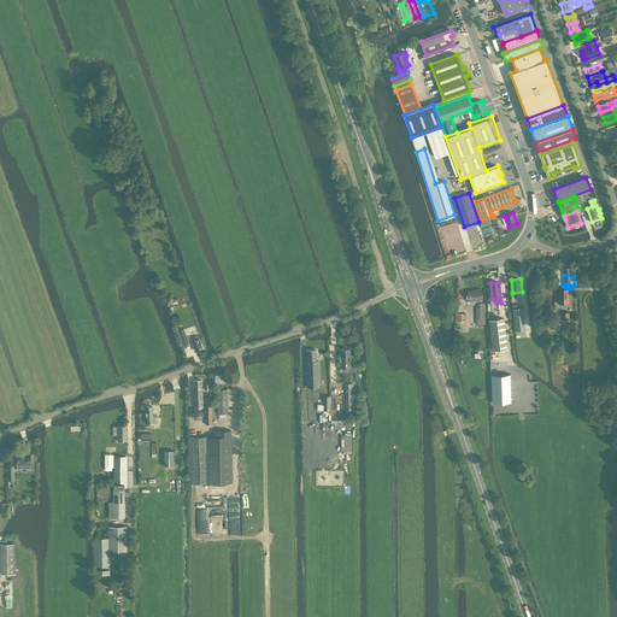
[(564,288),(558,288),(558,304),(569,304),(569,288),(566,288),(564,288)]
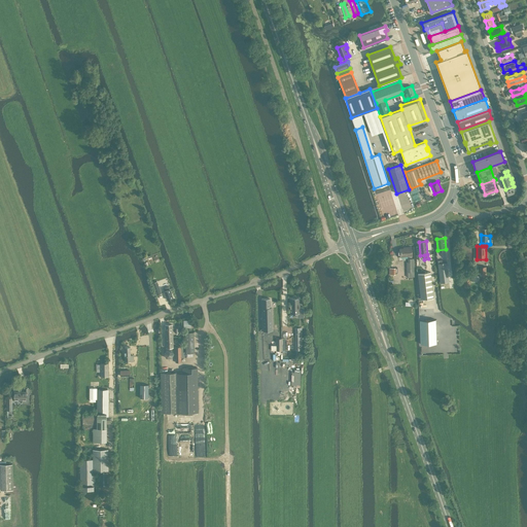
[(400,256),(412,255),(411,247),(406,247),(406,248),(399,248),(400,256)]
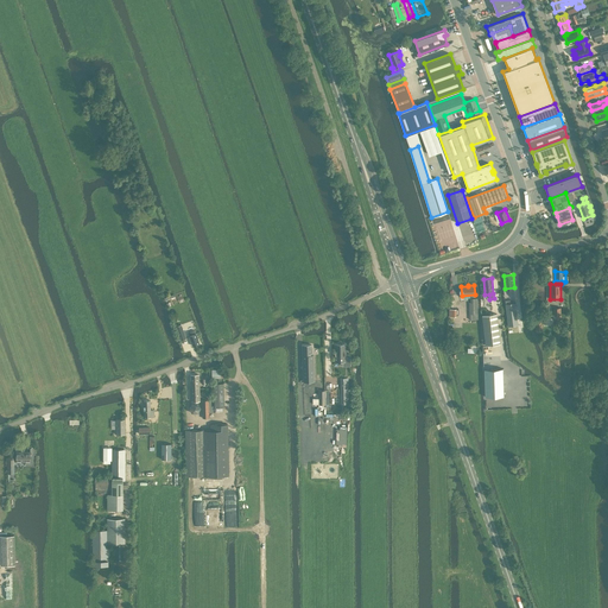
[(515,303),(505,304),(508,325),(518,324),(515,303)]
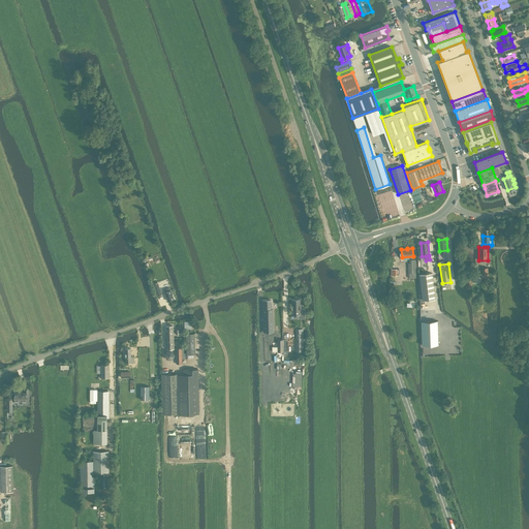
[(432,273),(419,274),(423,300),(435,299),(432,273)]
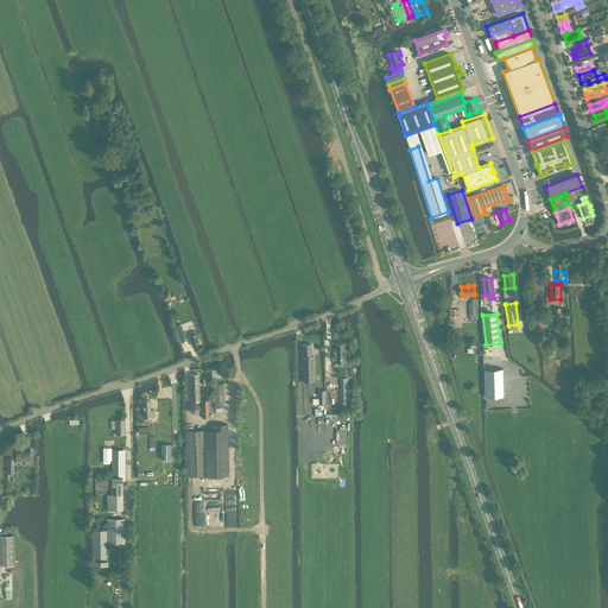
[(182,325),(175,328),(181,342),(187,340),(182,325)]
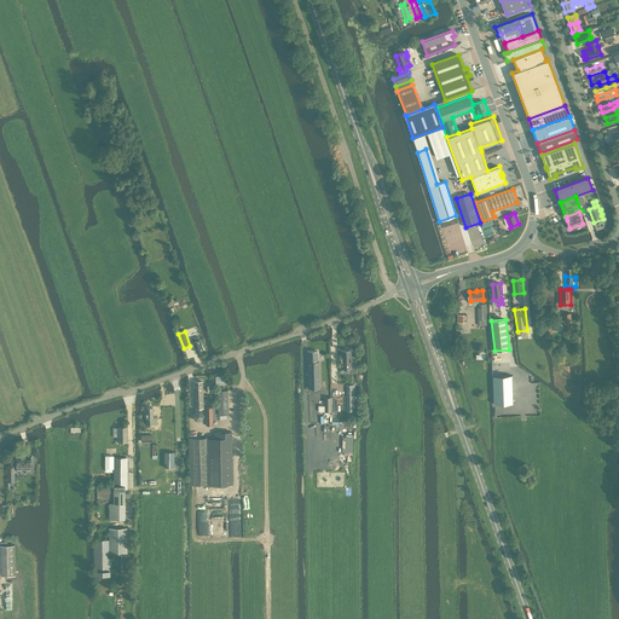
[(200,340),(198,340),(197,337),(194,339),(195,341),(194,342),(197,352),(203,350),(200,340)]
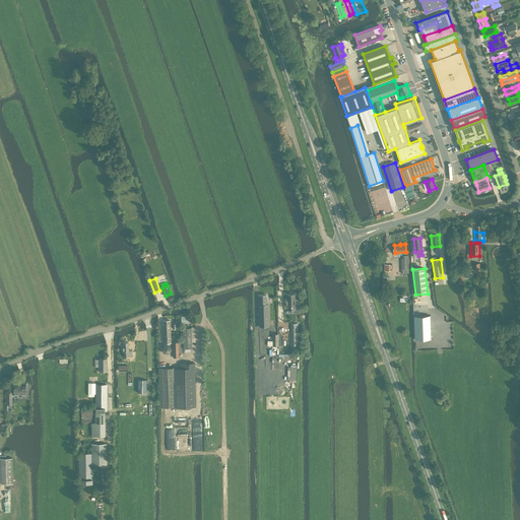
[(296,294),(285,294),(286,310),(293,310),(293,313),(300,313),(300,303),(296,303),(296,294)]
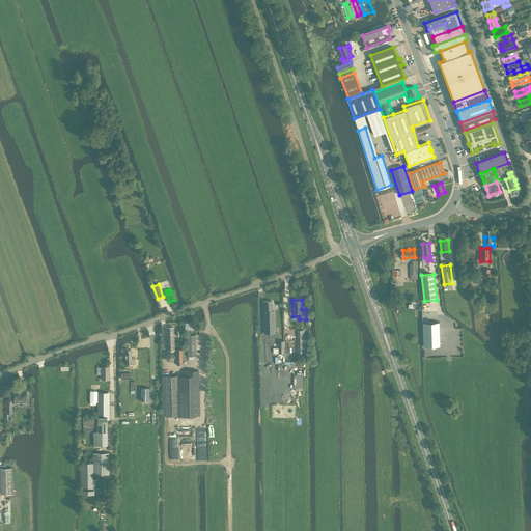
[(263,301),(264,308),(264,333),(274,333),(274,315),(273,315),(272,301),(263,301)]
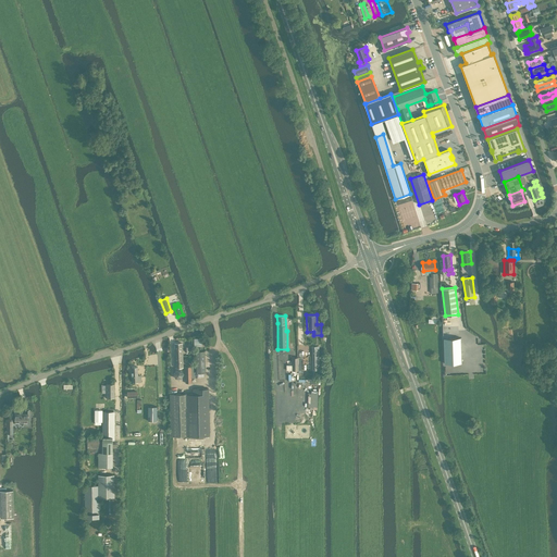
[(460,337),(444,338),(444,363),(461,362),(460,337)]
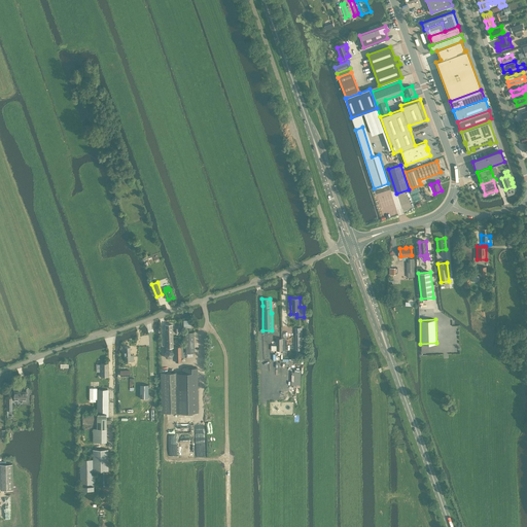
[(173,324),(165,324),(166,347),(173,347),(173,324)]
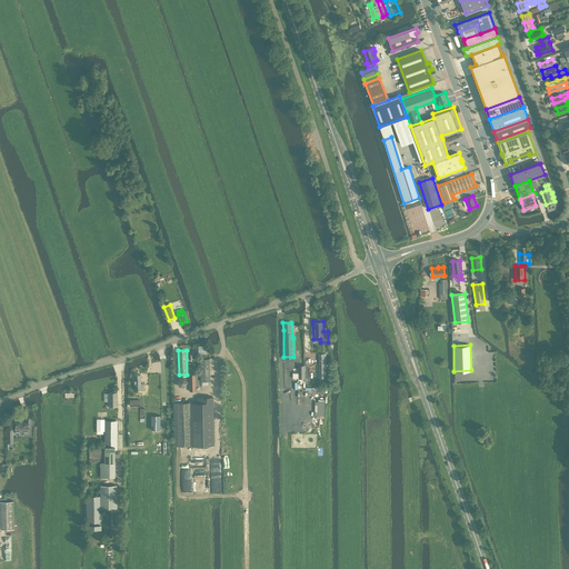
[(200,359),(201,381),(210,380),(209,359),(200,359)]
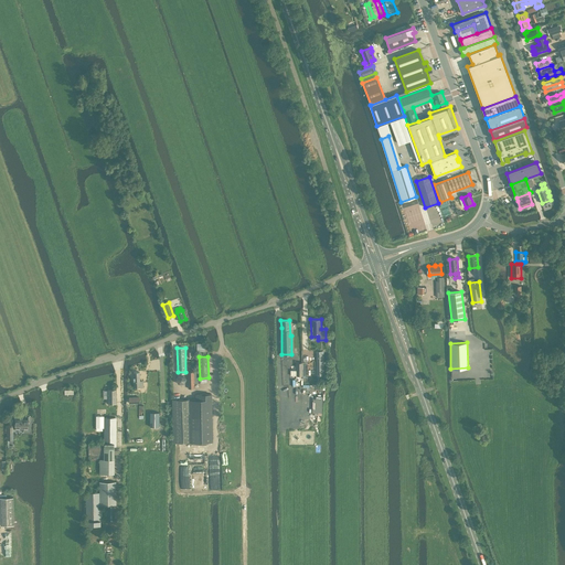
[(302,361),(290,362),(290,379),(304,377),(302,362),(302,361)]
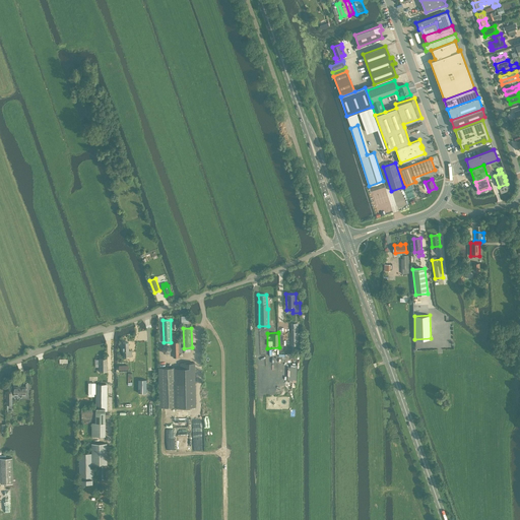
[(174,358),(179,358),(179,353),(182,353),(182,341),(173,342),(174,358)]
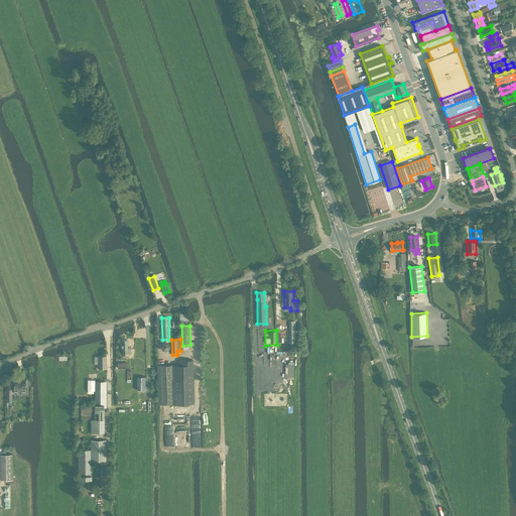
[(128,340),(122,340),(123,354),(131,353),(130,348),(128,348),(128,340)]
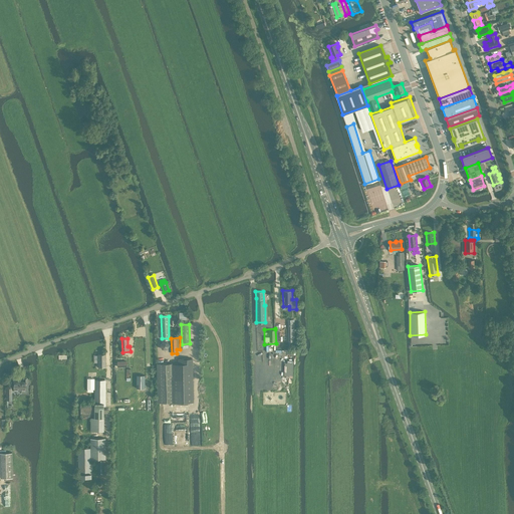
[(162,340),(160,344),(163,349),(167,349),(170,344),(167,340),(162,340)]
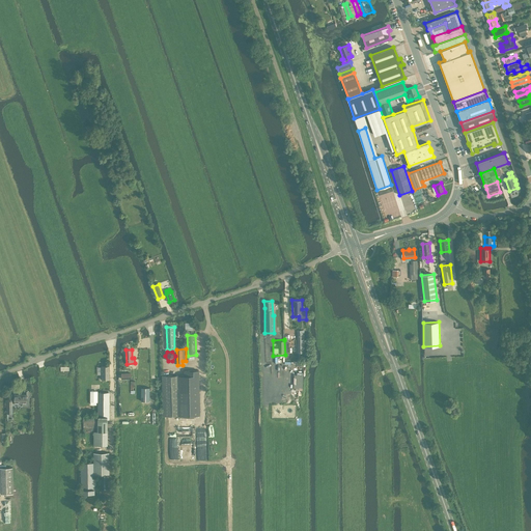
[(106,379),(106,366),(98,366),(98,379),(106,379)]
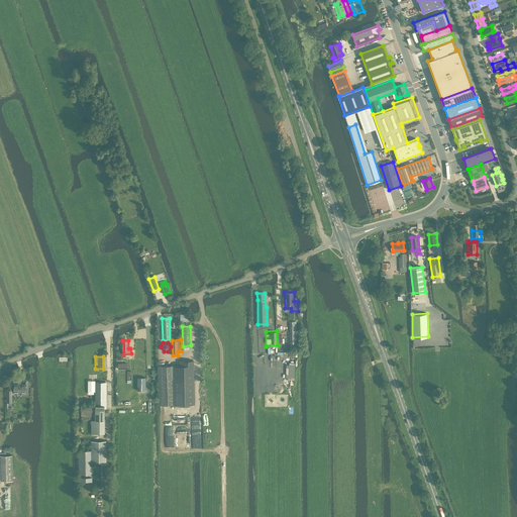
[(175,366),(158,366),(159,405),(176,404),(195,404),(194,360),(179,360),(179,366),(175,366)]
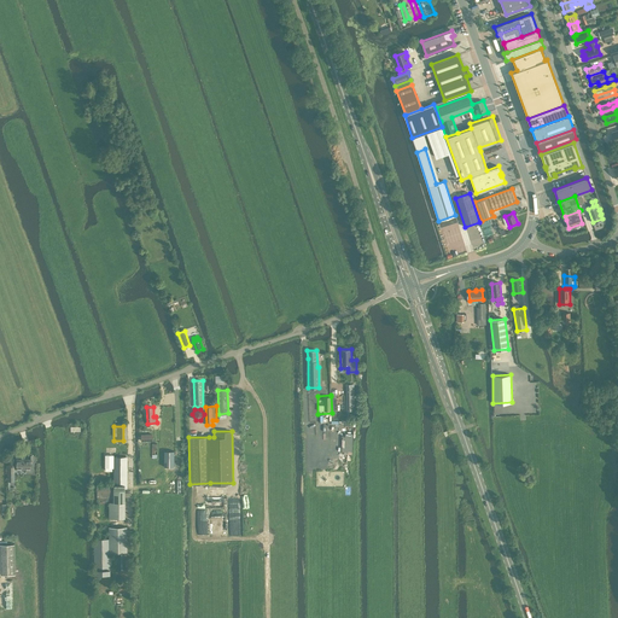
[(164,452),(164,467),(174,467),(174,452),(164,452)]
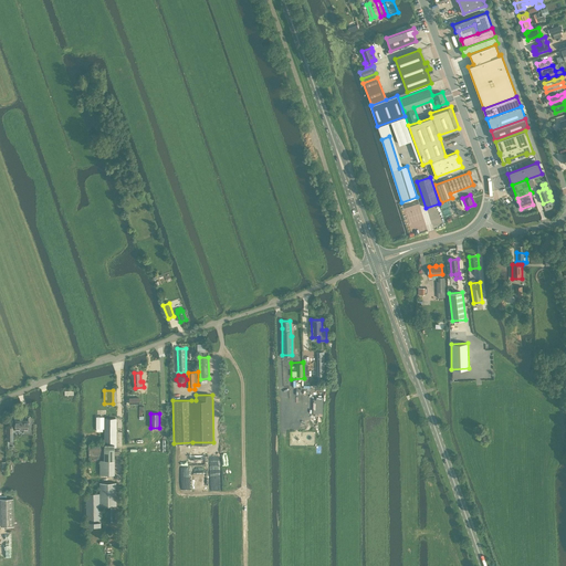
[(104,444),(88,444),(88,461),(100,461),(100,474),(105,474),(115,474),(115,447),(116,447),(116,418),(104,418),(104,444)]
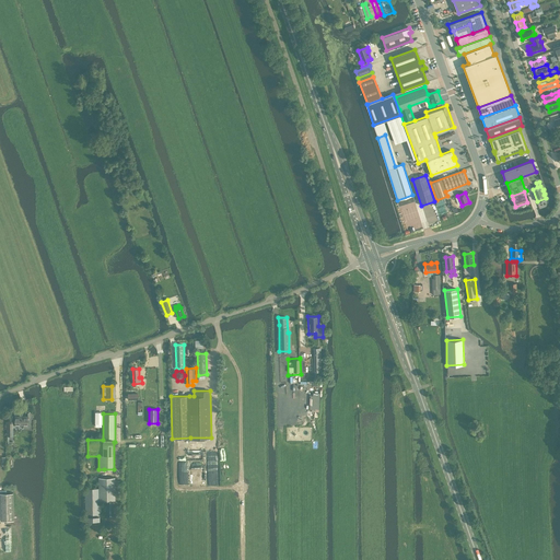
[(28,419),(28,416),(15,416),(15,426),(24,424),(24,428),(32,428),(32,419),(28,419)]
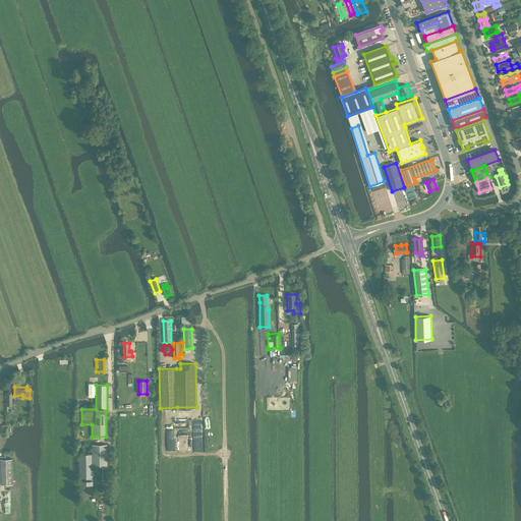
[(93,483),(93,465),(98,465),(99,479),(107,479),(107,465),(107,451),(107,444),(94,444),(92,444),(92,454),(79,454),(80,483),(93,483)]
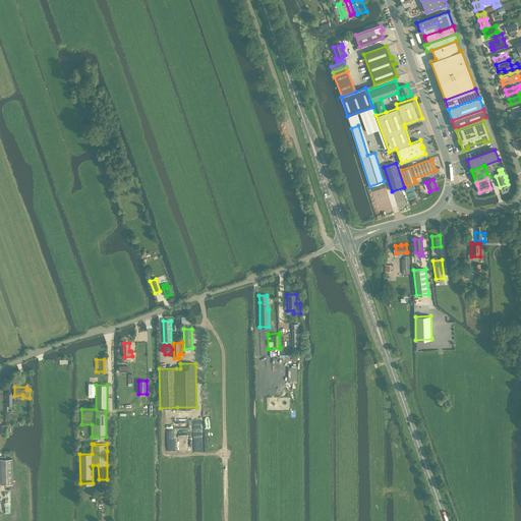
[(0,465),(1,484),(5,484),(13,484),(12,459),(0,458),(0,465)]
